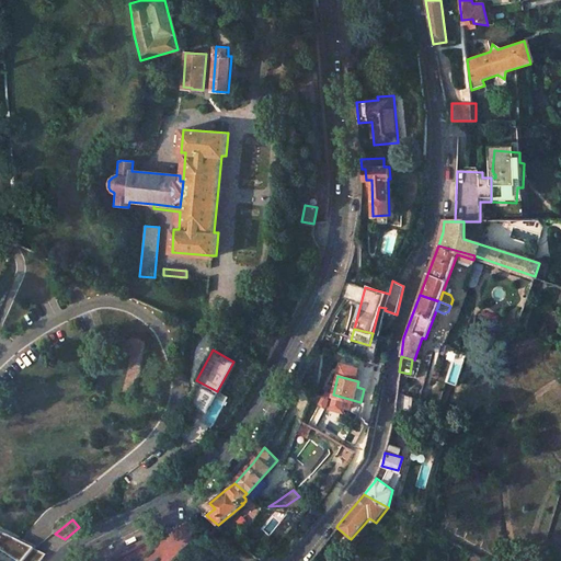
[(0,560),(41,560),(46,554),(39,552),(36,548),(37,547),(33,544),(31,547),(33,549),(23,560),(10,550),(18,540),(0,531),(0,560)]
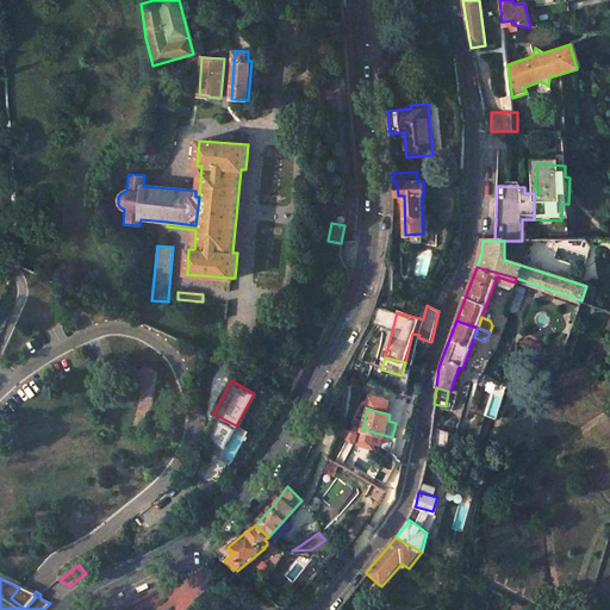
[(33,595),(19,587),(11,598),(25,609),(36,597),(33,595)]
